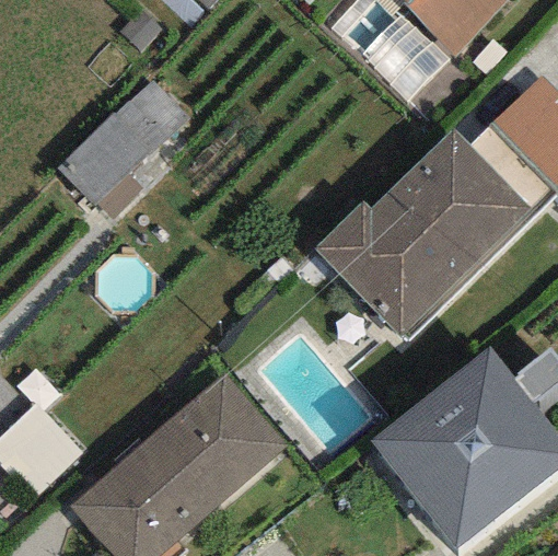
[(400,0),(455,49),(500,0),(400,0)]
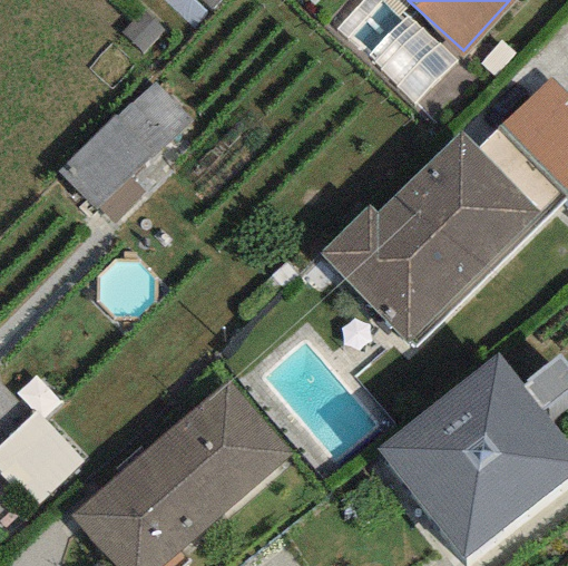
[(160,28),(144,10),(121,31),(139,49),(160,28)]
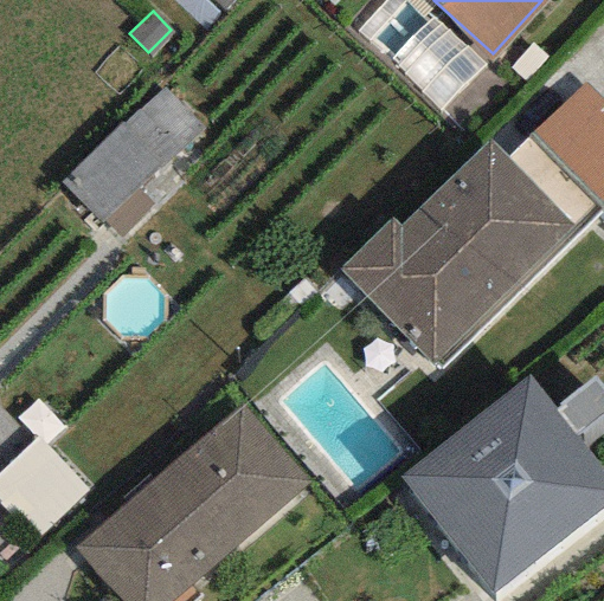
[(603,99),(585,82),(533,136),(603,201),(603,99)]
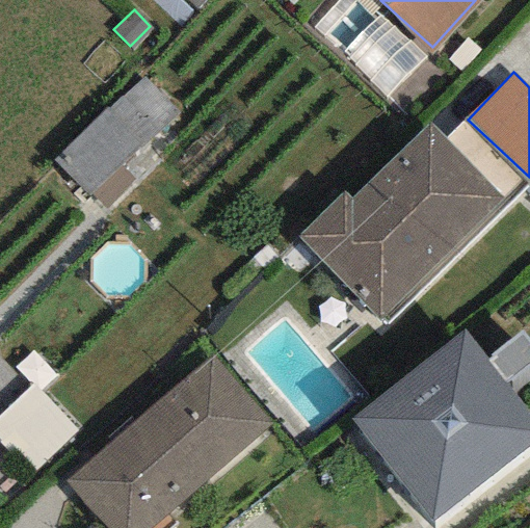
[(178,114),(143,78),(55,162),(89,198),(178,114)]
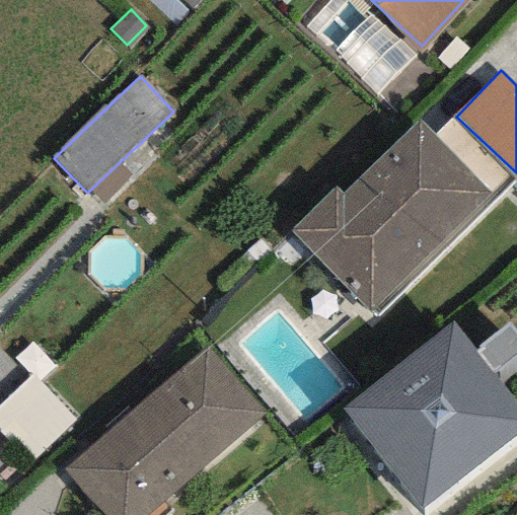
[(493,192),(418,118),(343,193),(336,186),(292,229),(374,311),(493,192)]
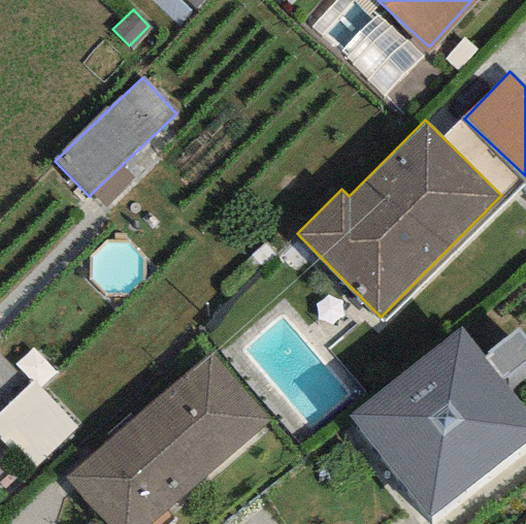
[(525,407),(459,325),(354,411),(433,509),(525,433),(525,407)]
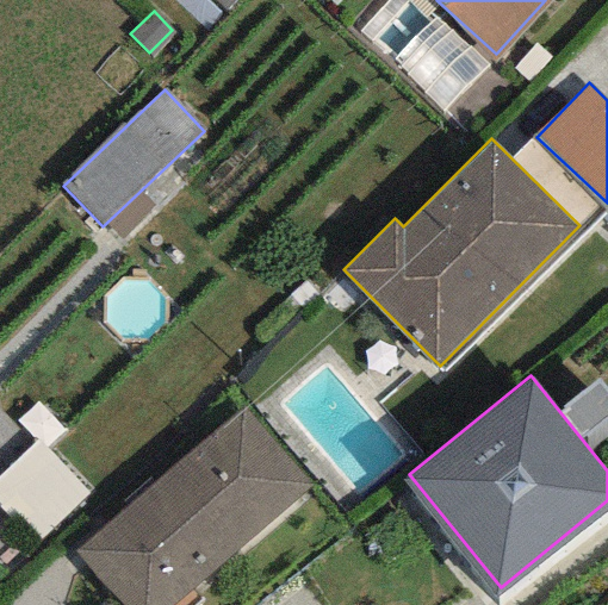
[(175,604),(314,487),(243,405),(75,548),(124,604),(175,604)]
